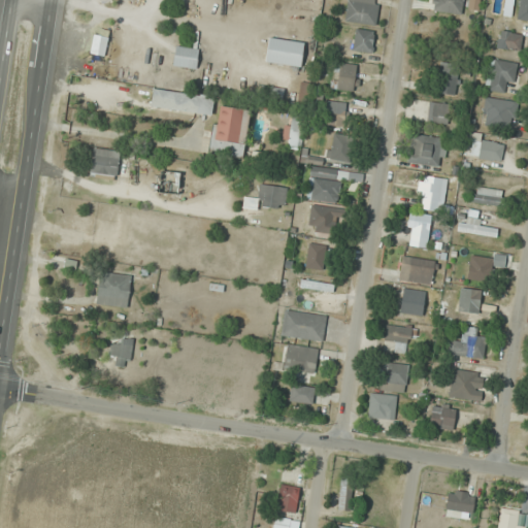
[(376,26),(378,0),(347,0),(344,22),(376,26)]
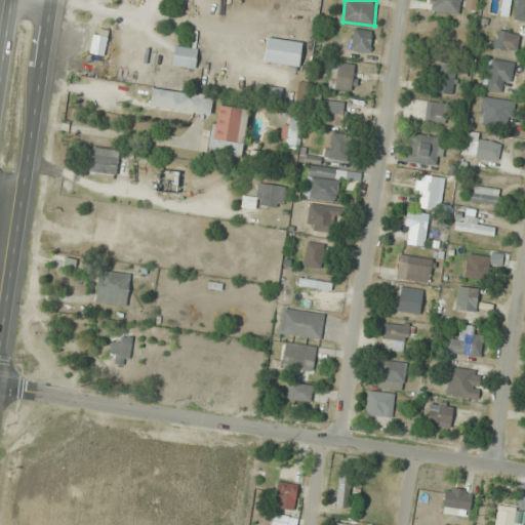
[(461,0),(431,0),(430,10),(459,15),(461,0)]
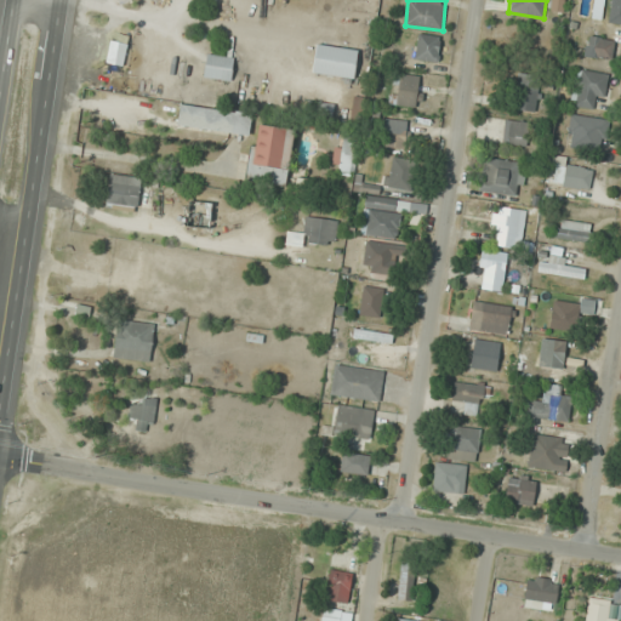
[(564,0),(550,0),(550,11),(564,11),(564,0)]
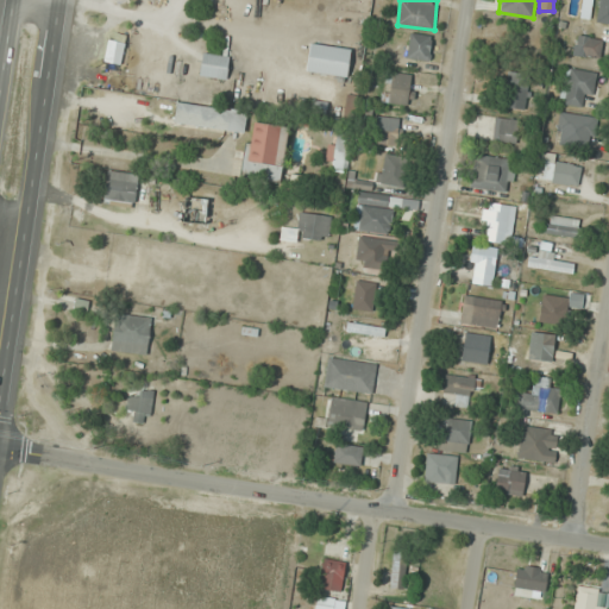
[(432,37),(409,35),(406,58),(429,62),(432,37)]
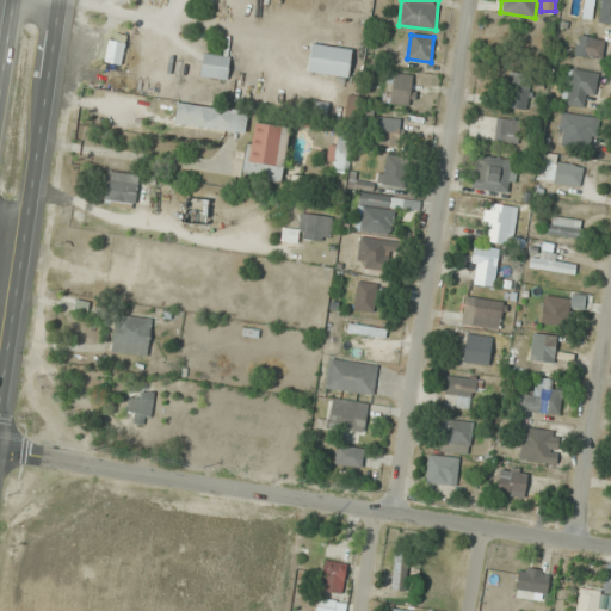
[(575,55),(602,61),(605,41),(580,36),(575,55)]
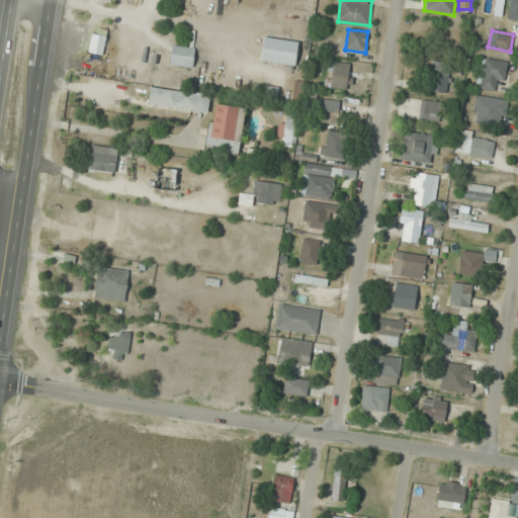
[(297,41),(263,37),(260,62),(295,66),(297,41)]
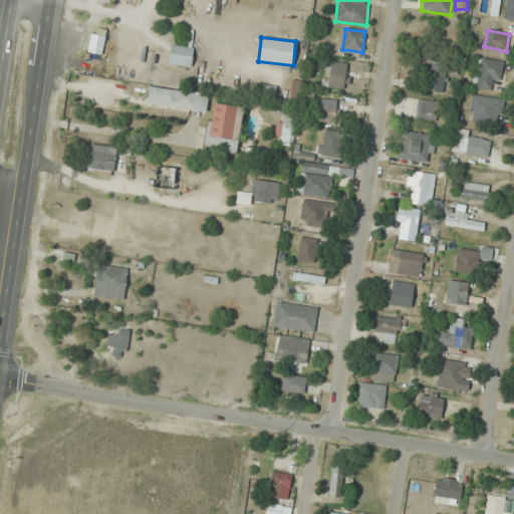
[(191,67),(194,48),(171,45),(168,64),(191,67)]
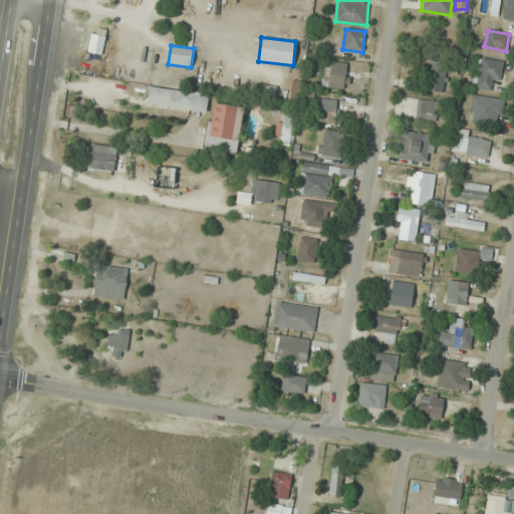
[(502,60),(473,60),(473,88),(492,88),(492,81),(502,81),(502,60)]
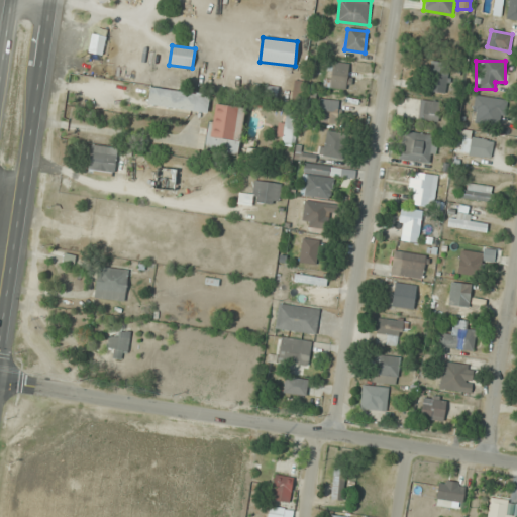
[(450,66),(433,62),(426,90),(444,94),(450,66)]
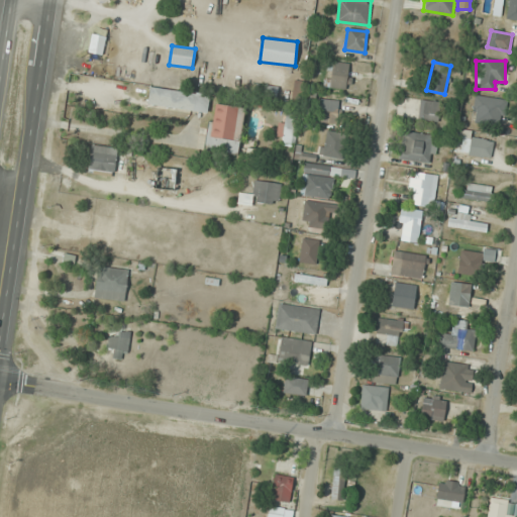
[(326,85),(347,86),(348,64),(327,63),(326,85)]
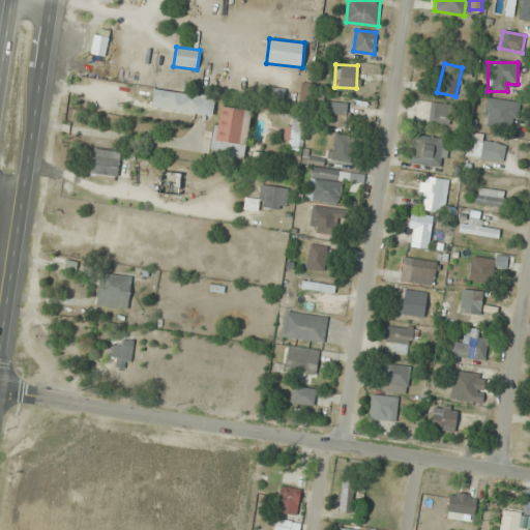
[(151,109),(213,115),(215,97),(152,91),(151,109)]
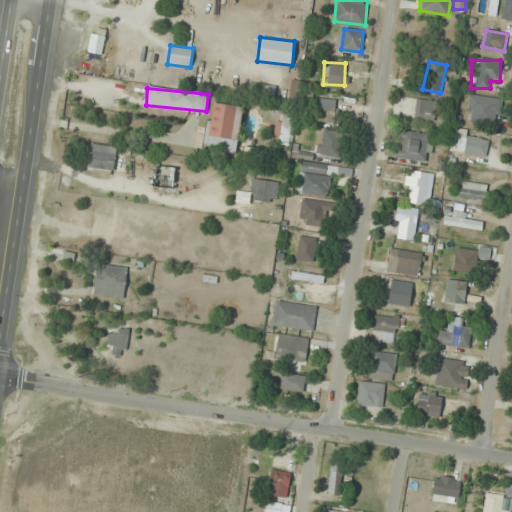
[(500,123),(500,97),(468,97),(468,123),(500,123)]
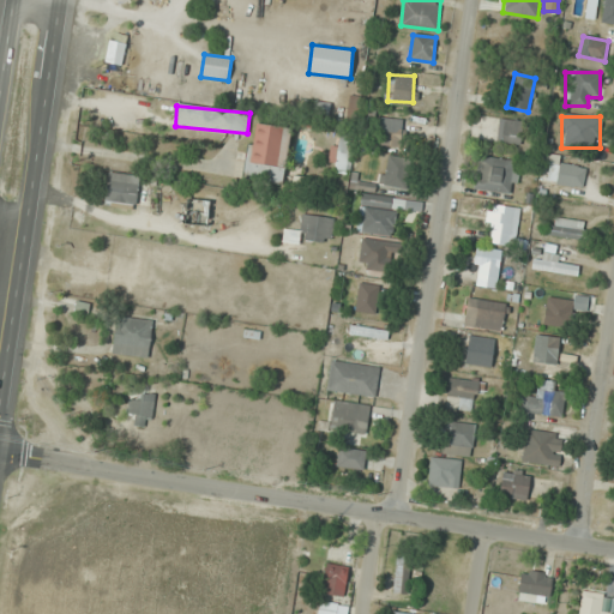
[(495,144),(521,146),(523,122),(498,119),(495,144)]
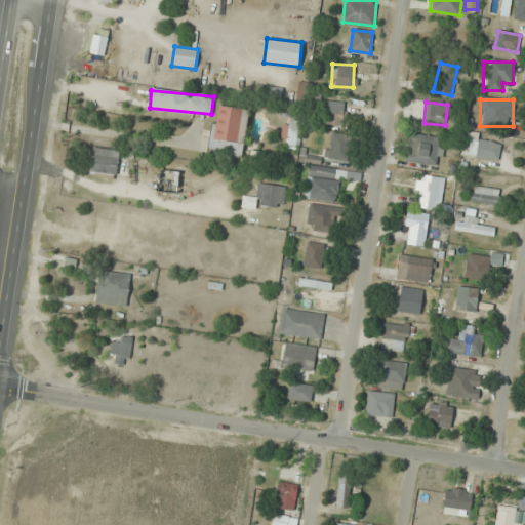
[(242,158),(248,110),(215,106),(209,153),(242,158)]
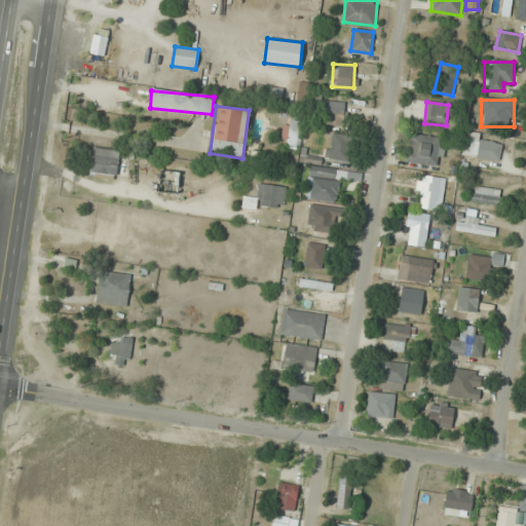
[(342,126),(343,110),(326,109),(324,124),(342,126)]
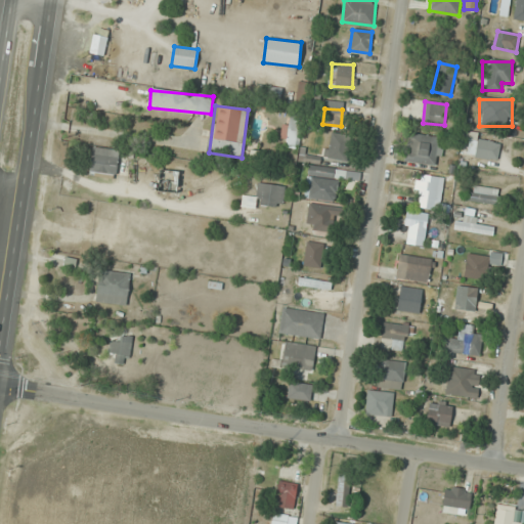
[(345,162),(351,138),(330,133),(324,157),(345,162)]
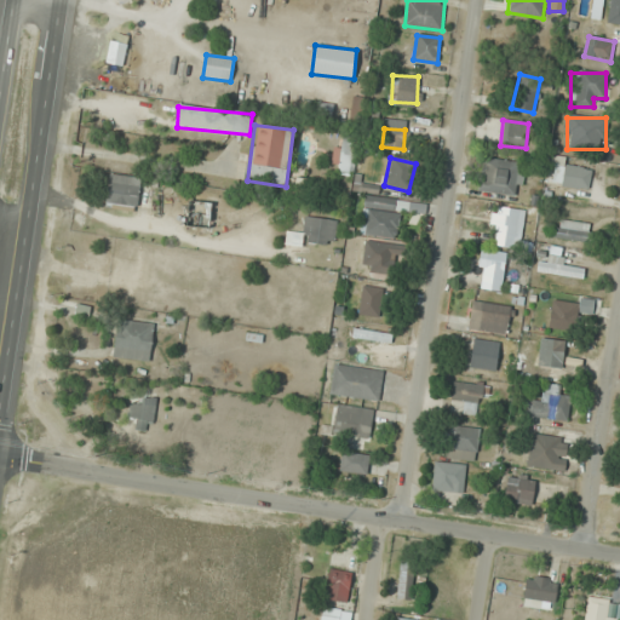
[(520,164),(484,158),(480,190),(515,196),(520,164)]
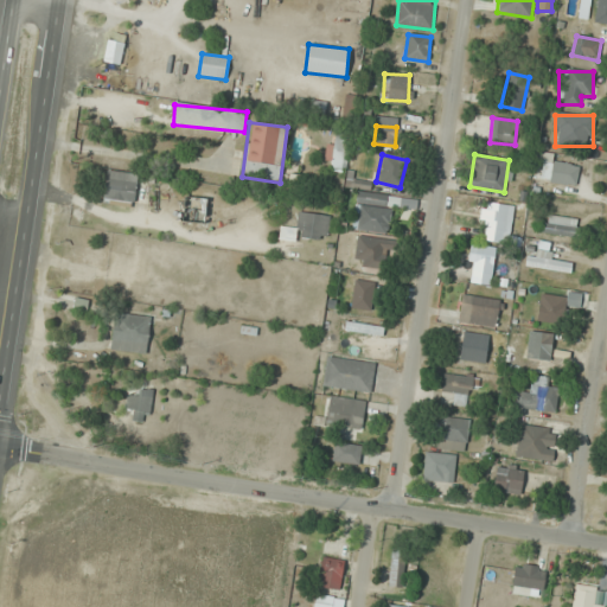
[(576,185),(579,166),(538,160),(536,180),(576,185)]
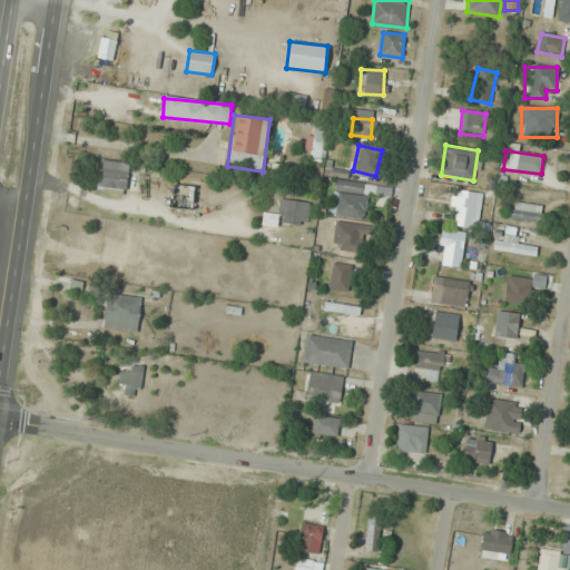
[(129,164),(99,160),(97,190),(126,194),(129,164)]
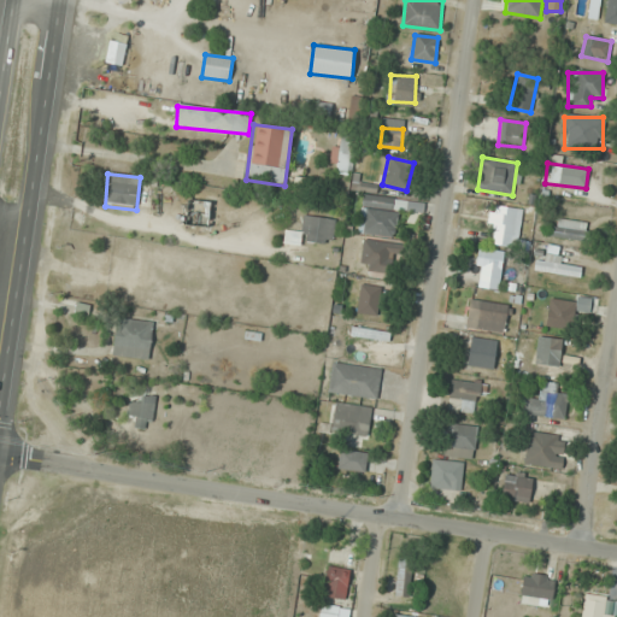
[(317,181),(295,177),(293,188),(315,193),(317,181)]
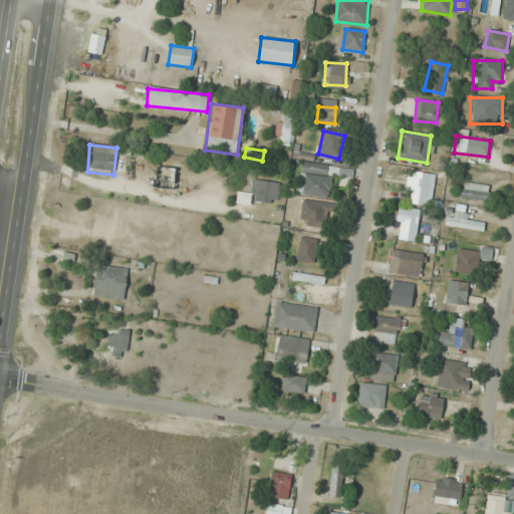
[(330,199),(334,168),(303,163),(299,195),(330,199)]
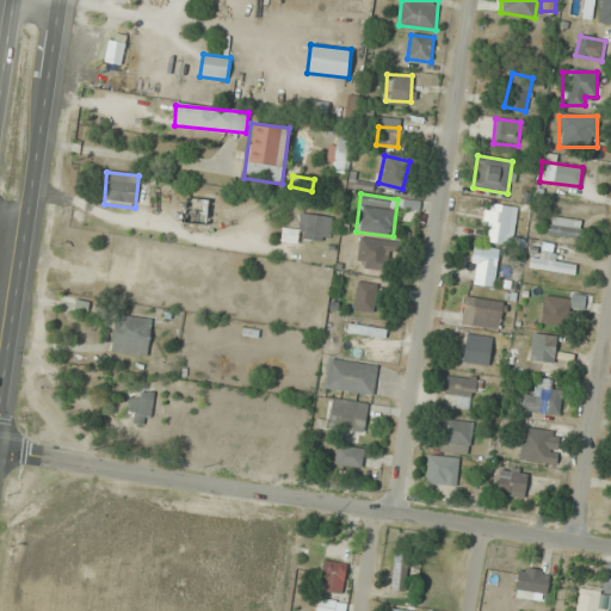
[(518,211),(492,202),(480,235),(506,245),(518,211)]
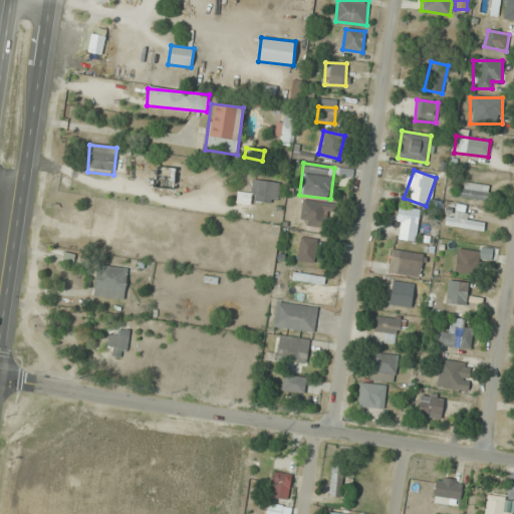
[(250,193),(238,192),(237,202),(277,206),(280,183),(251,180),(250,193)]
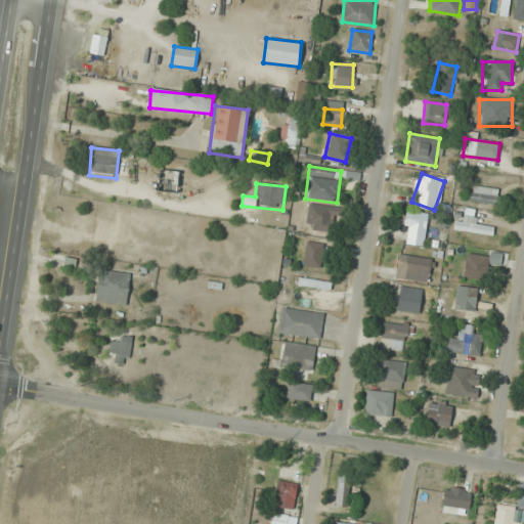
[(500,206),(503,191),(469,184),(466,200),(500,206)]
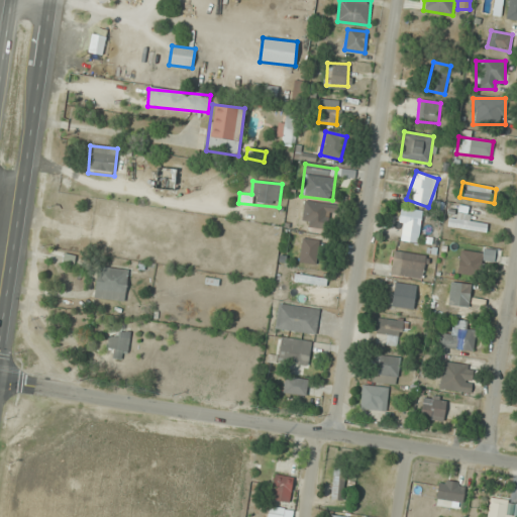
[(303,227),(328,228),(328,215),(336,215),(336,203),(303,203),(303,227)]
